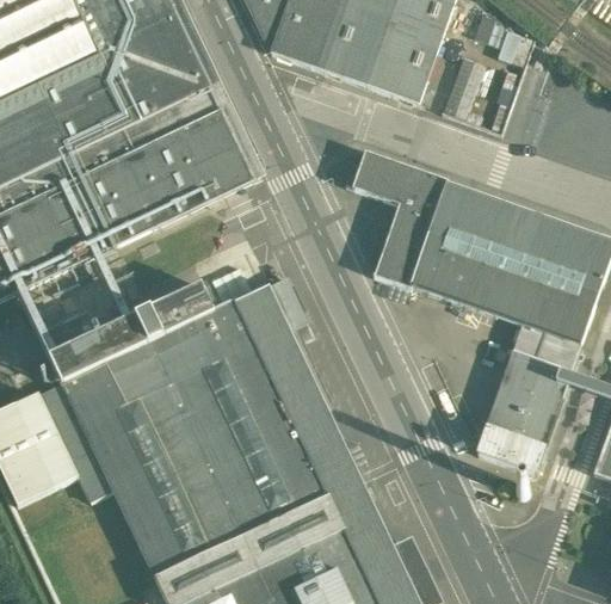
[(0,0),(0,300),(253,178),(167,0),(0,0)]
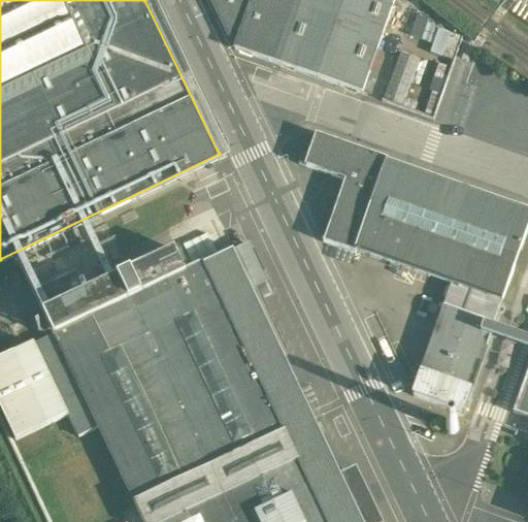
[(212,0),(234,44),(250,0),(212,0)]
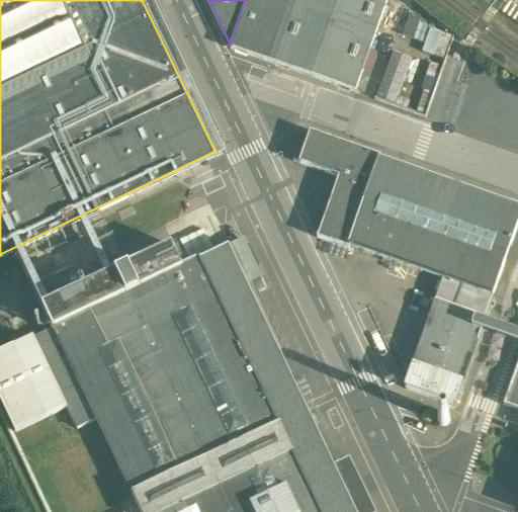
[(245,0),(230,44),(268,57),(287,0),(245,0)]
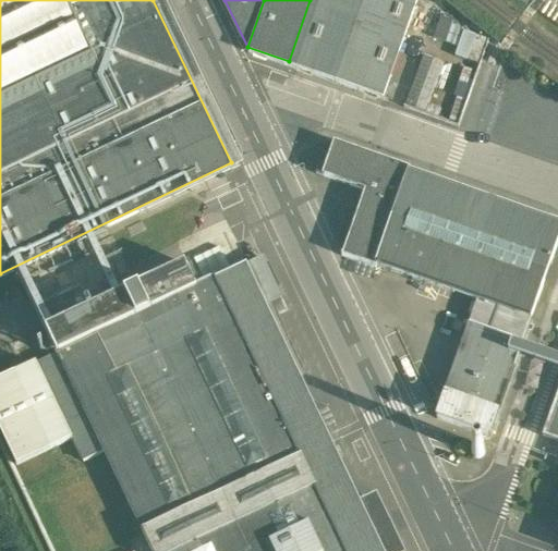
[(310,0),(289,61),(381,94),(414,0),(310,0)]
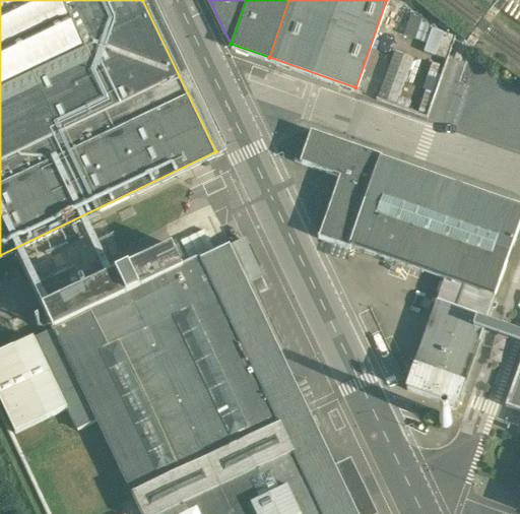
[(399,99),(415,52),(396,45),(380,91),(399,99)]
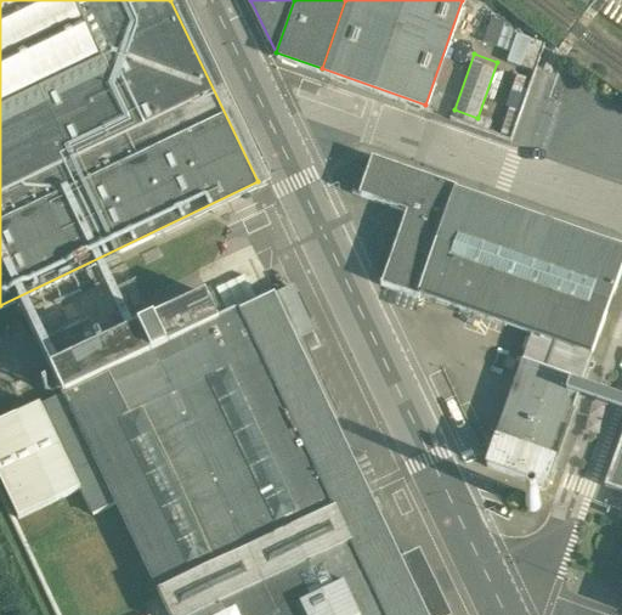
[(457,182),(365,150),(351,187),(416,209),(390,281),(380,277),(380,280),(418,292),(419,289),(454,184),(456,185),(457,182)]
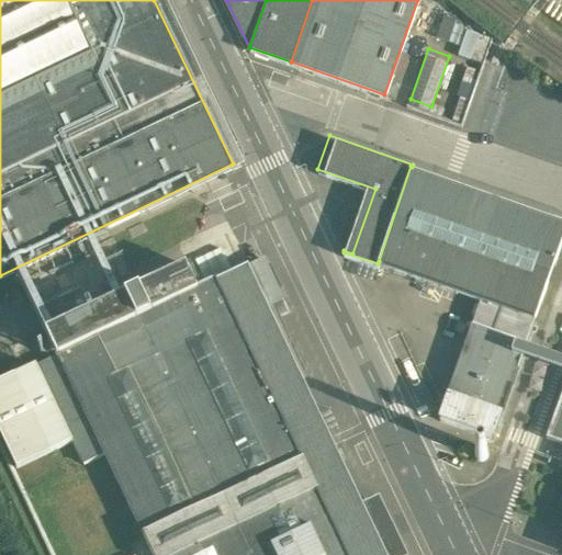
[(561,218),(412,167),(411,166),(379,261),(481,296),(532,314),(534,315),(561,235),(561,218)]
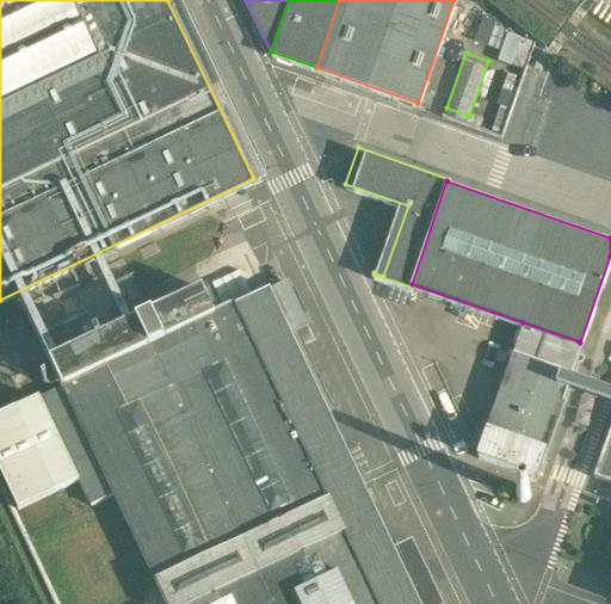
[(281,269),(263,277),(267,287),(270,285),(285,277),(281,269)]
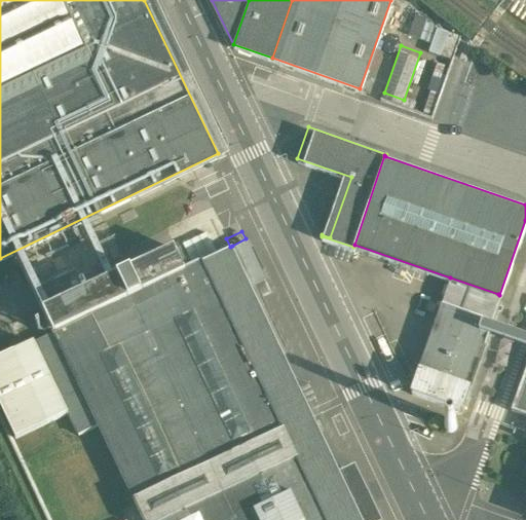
[(113,234),(90,245),(100,263),(122,253),(113,234)]
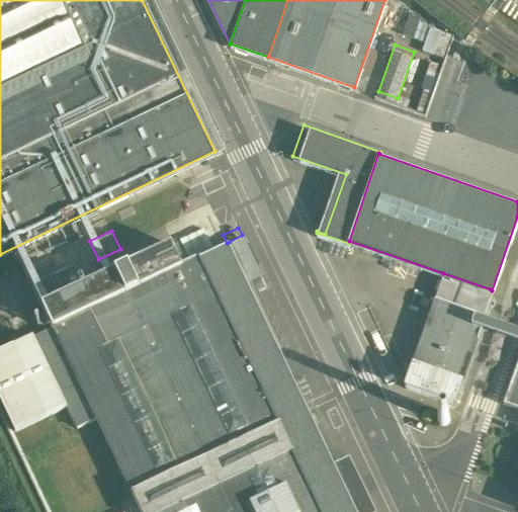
[(216,245),(217,242),(216,239),(214,238),(211,237),(208,238),(207,240),(206,242),(207,245),(209,246),(211,247),(214,246),(216,245)]
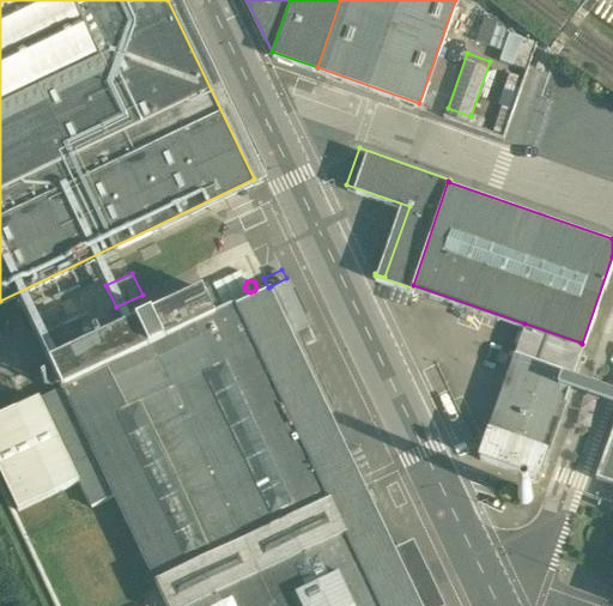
[(202,285),(49,358),(62,386),(214,311),(202,285)]
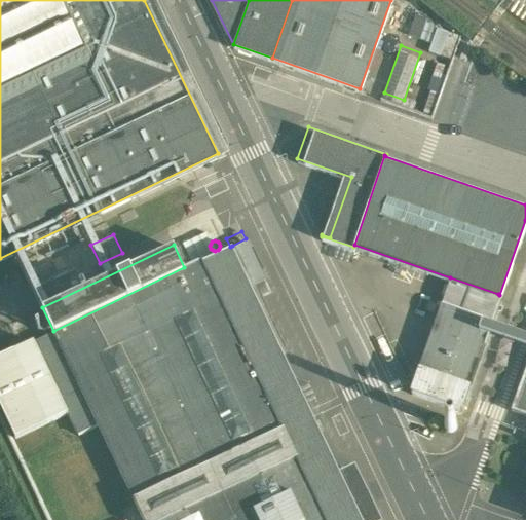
[(230,247),(204,259),(203,258),(184,267),(53,331),(97,420),(98,422),(144,519),(363,519),(232,246),(230,247)]
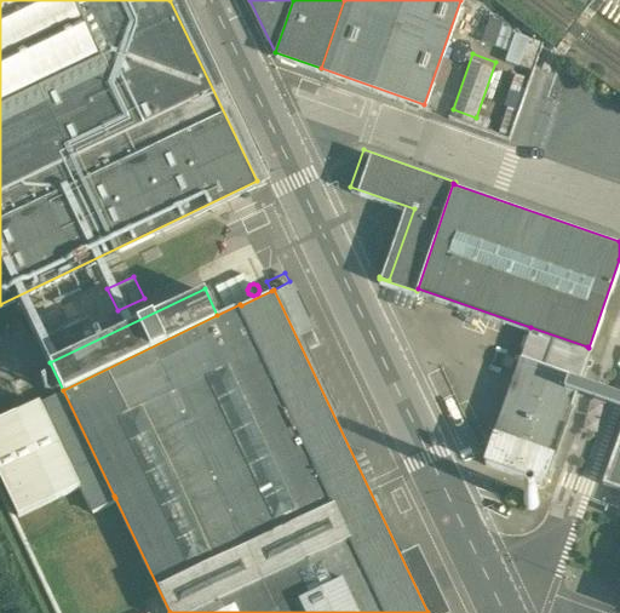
[(247,298),(248,294),(247,292),(245,290),(242,290),(240,290),(237,292),(236,294),(237,298),(240,299),(242,301),(245,299),(247,298)]
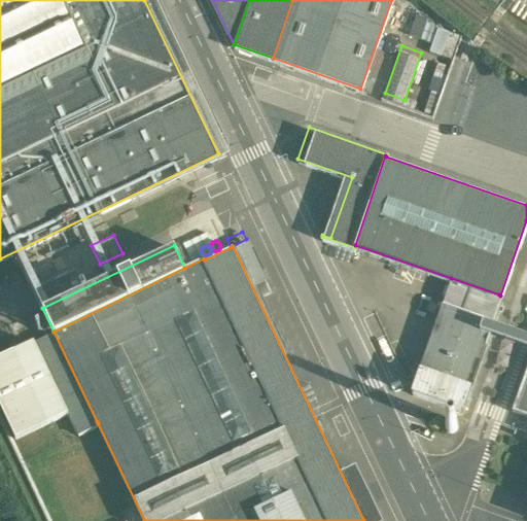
[(201,257),(202,254),(201,252),(200,250),(197,250),(195,251),(192,252),(192,255),(192,257),(195,259),(197,259),(200,259),(201,257)]
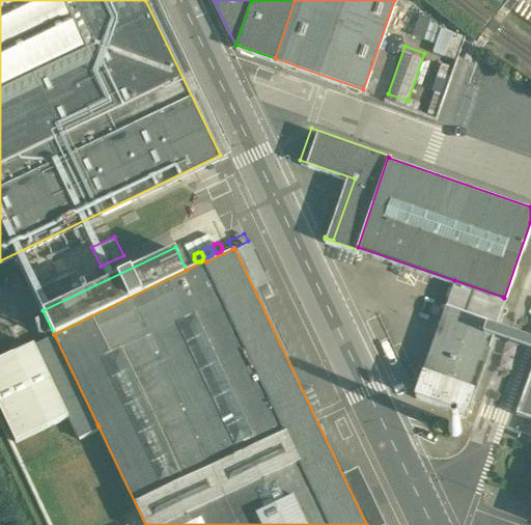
[(503,297),(454,280),(446,303),(495,320),(503,297)]
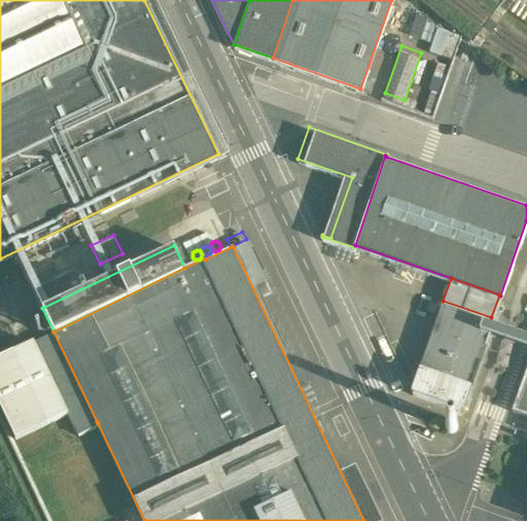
[(491,317),(443,301),(411,389),(461,406),(492,317),(491,317)]
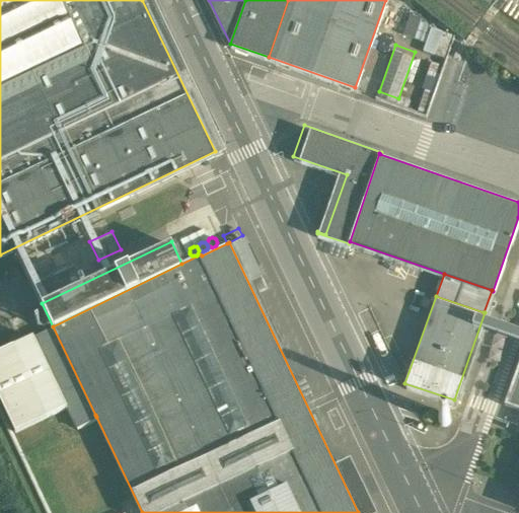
[(53,326),(14,345),(13,344),(0,349),(0,397),(15,430),(67,406),(77,427),(96,417),(95,415),(53,326)]
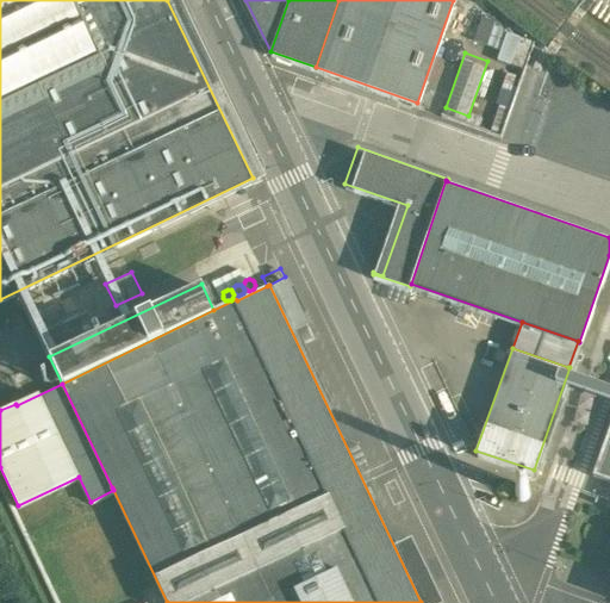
[(609,421),(592,472),(609,477),(609,421)]
